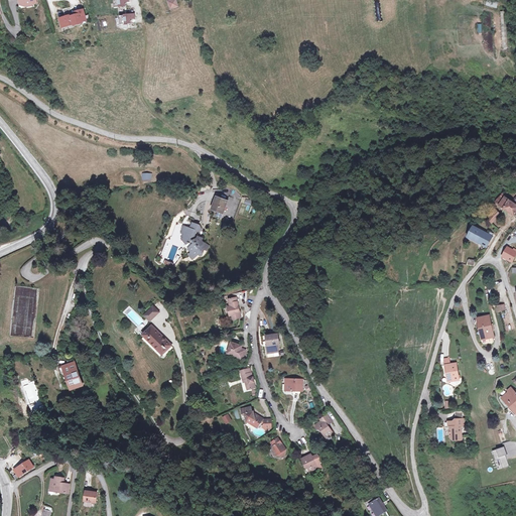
[(129,0),(114,0),(115,8),(126,7),(125,2),(130,2),(129,0)]
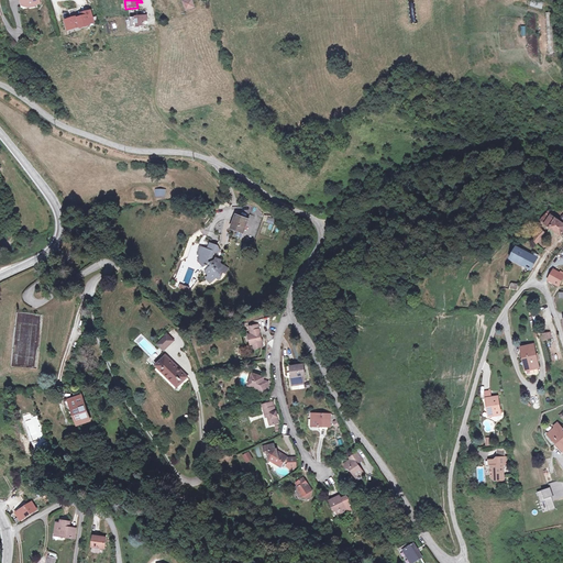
[(75,6),(68,8),(70,17),(65,19),(68,28),(74,25),(80,24),(78,15),(75,6)]
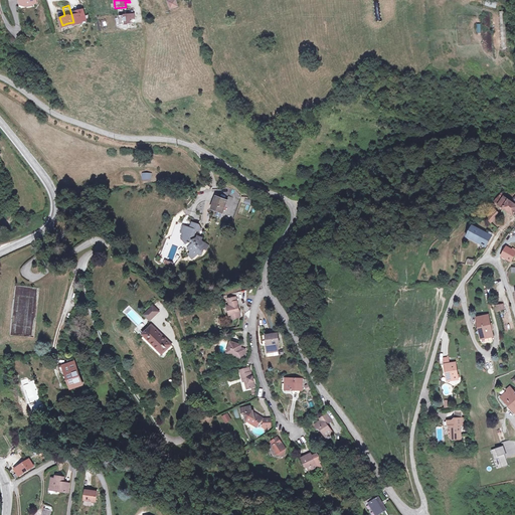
[(75,13),(71,14),(73,22),(74,23),(81,21),(81,22),(86,21),(82,8),(74,10),(75,13)]
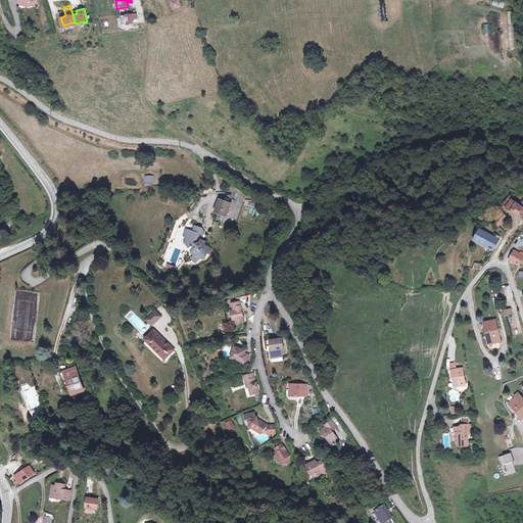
[(137,15),(122,16),(123,26),(134,25),(133,19),(137,19),(137,15)]
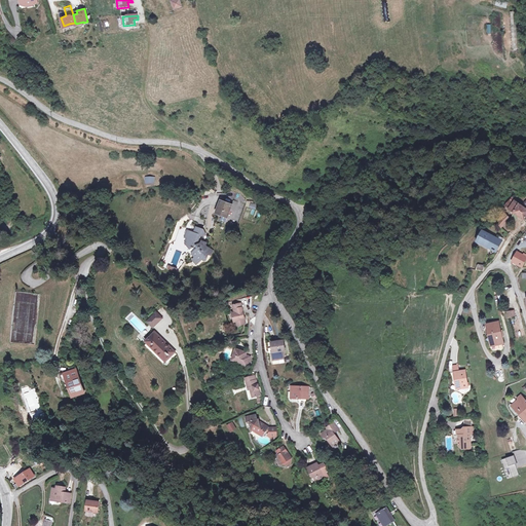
[(227,217),(231,204),(220,200),(216,213),(223,215),(227,217)]
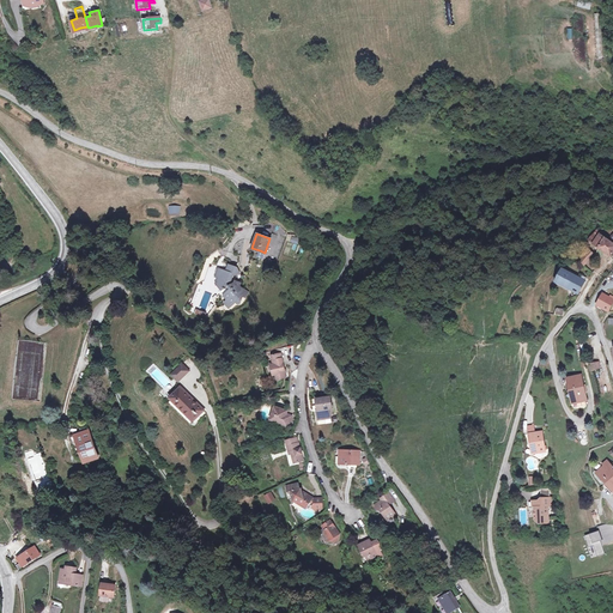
[(596,236),(602,240),(602,238),(596,234),(594,235),(588,242),(592,244),(596,236)]
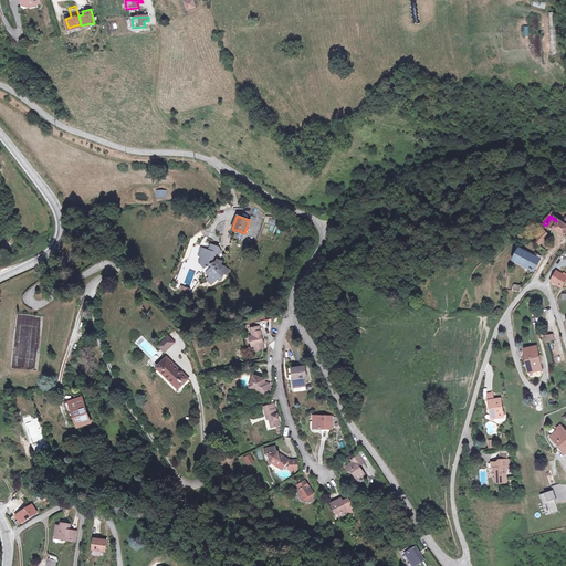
[(551,218),(546,226),(546,227),(564,237),(565,232),(565,227),(556,221),(551,218)]
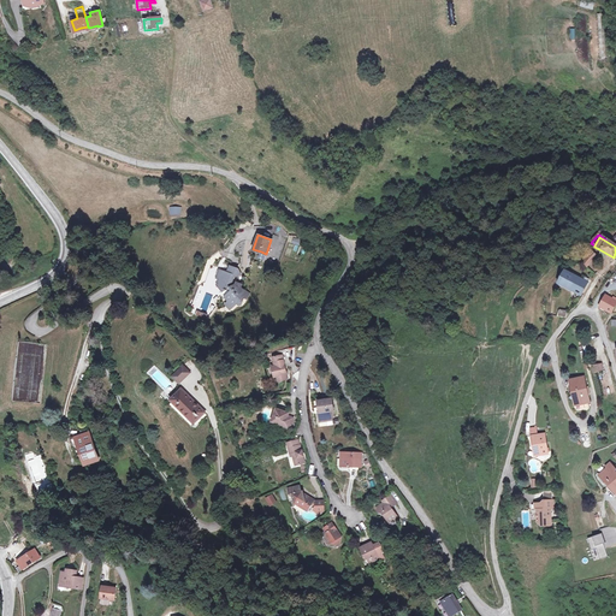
[(586,265),(592,259),(586,255),(582,260),(580,261),(586,265)]
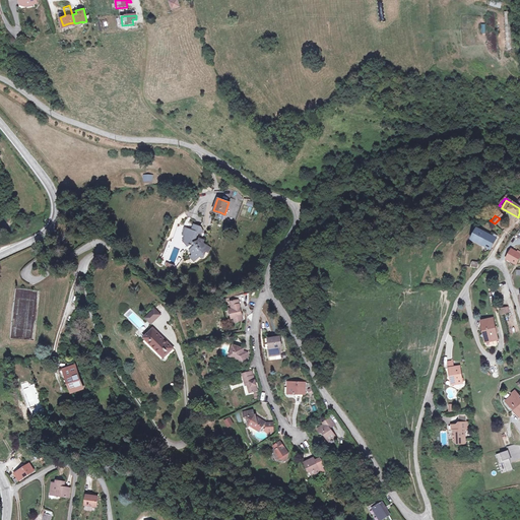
[(188,247),(190,246),(195,243),(197,246),(196,248),(194,248),(193,250),(191,252),(194,255),(192,258),(196,261),(200,256),(204,258),(206,252),(209,253),(211,248),(203,244),(205,242),(200,240),(198,243),(196,241),(198,234),(201,234),(202,230),(201,228),(193,224),(191,232),(185,229),(183,236),(185,237),(186,241),(184,242),(188,247)]
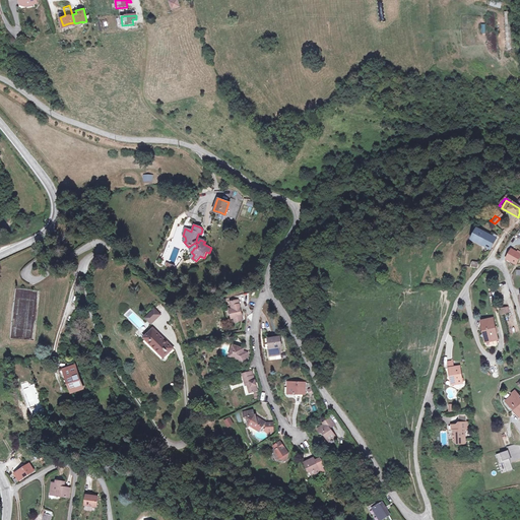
[(471,240),(476,243),(476,241),(472,239),(476,230),(481,233),(497,241),(497,237),(483,230),(477,226),(471,240)]
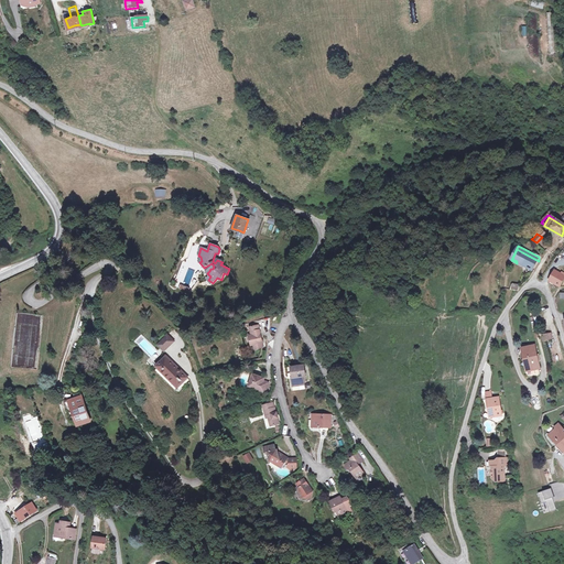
[(539,261),(522,252),(517,249),(512,259),(517,261),(517,263),(531,270),(537,261),(538,261),(539,261)]
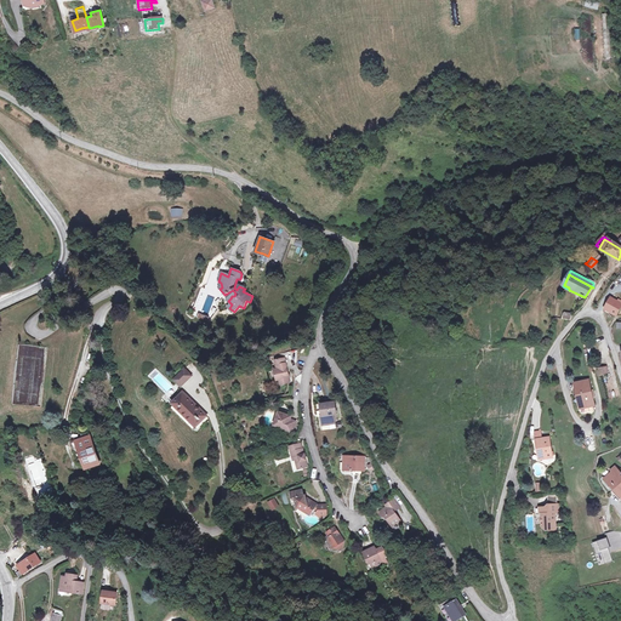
[(206,295),(199,313),(209,317),(216,298),(206,295)]
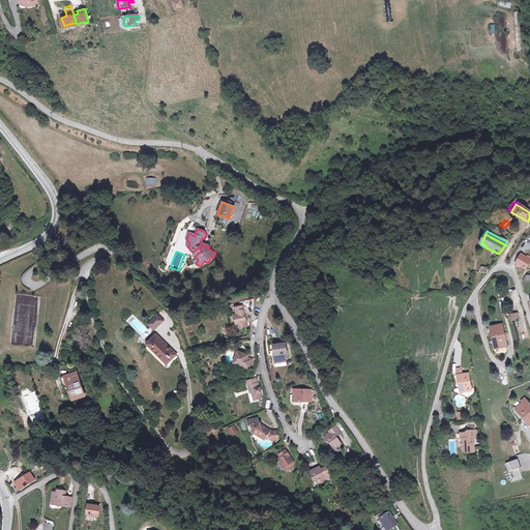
[(529,259),(521,254),(514,263),(526,269),(529,263),(529,259)]
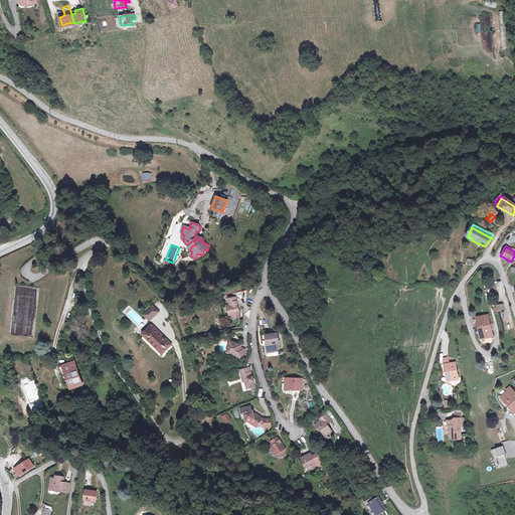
[(242,318),(240,298),(231,299),(232,306),(230,306),(231,316),(233,316),(233,320),(242,318)]
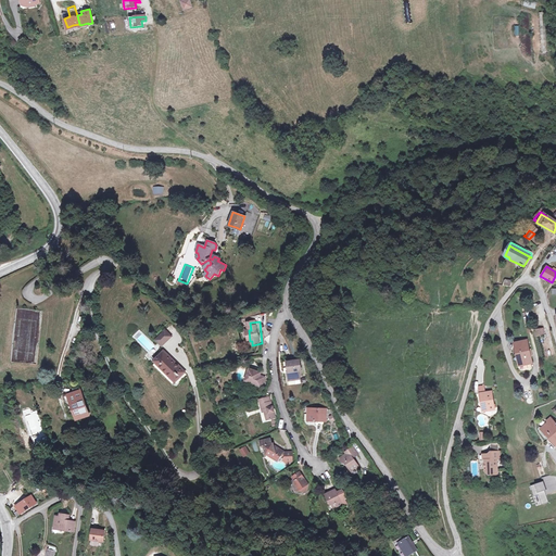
[(91,327),(84,325),(80,345),(88,346),(91,327)]
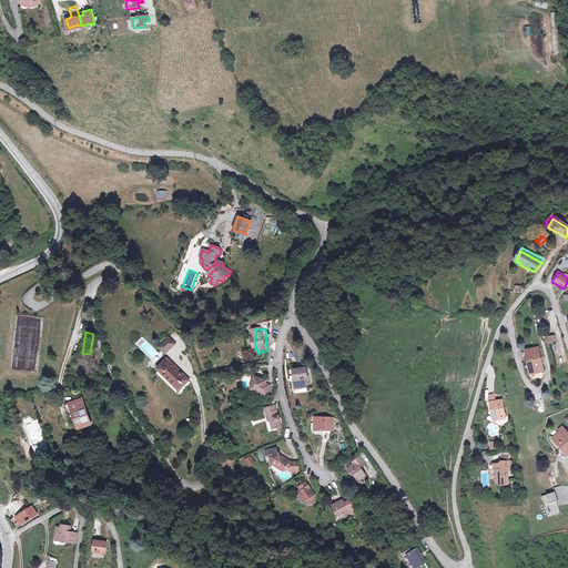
[(162,347),(168,354),(179,345),(173,338),(162,347)]
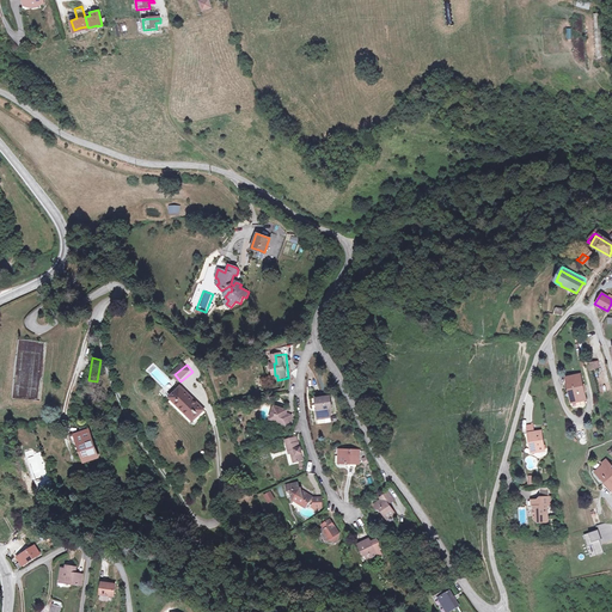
[(577,375),(563,378),(564,389),(568,389),(569,402),(582,399),(577,375)]
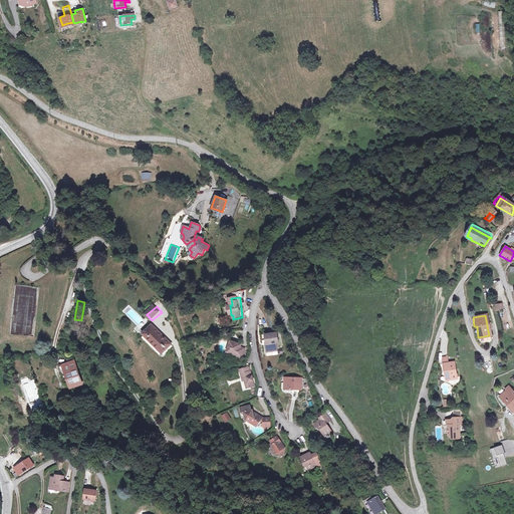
[(153,325),(143,334),(161,354),(171,344),(153,325)]
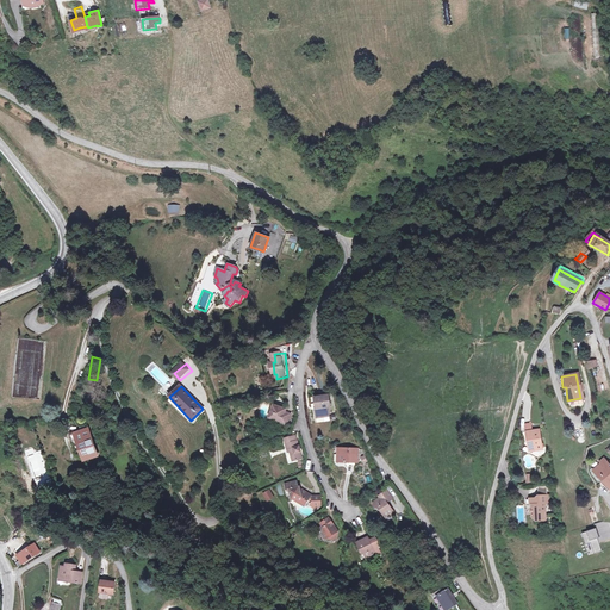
[(330,398),(318,399),(319,411),(316,412),(317,421),(329,419),(329,411),(331,410),(330,398)]
